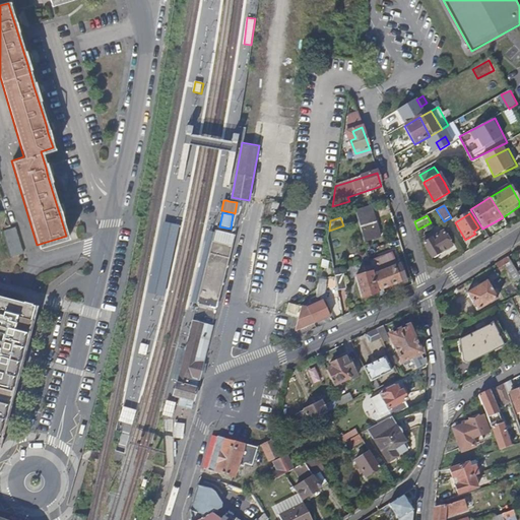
[(376,239),(372,224),(360,229),(364,243),(376,239)]
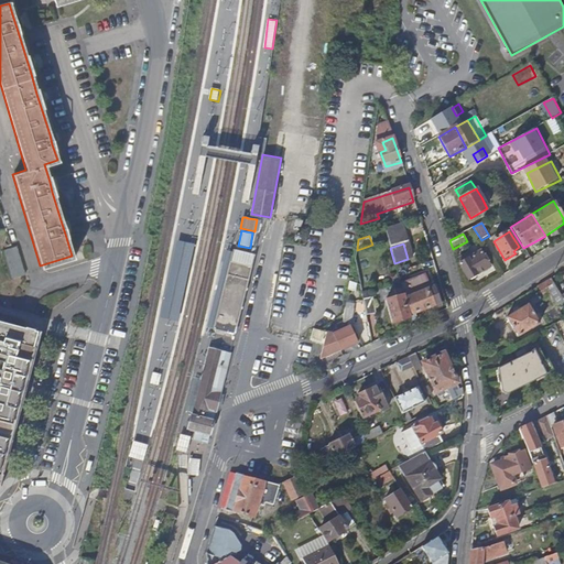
[(3,250),(11,279),(25,275),(18,247),(3,250)]
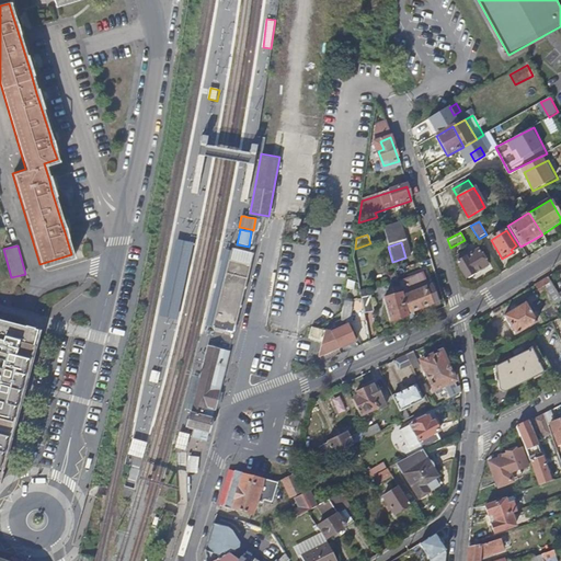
[(226,250),(207,325),(212,327),(233,332),(253,251),(237,248),(231,247),(230,251),(226,250)]
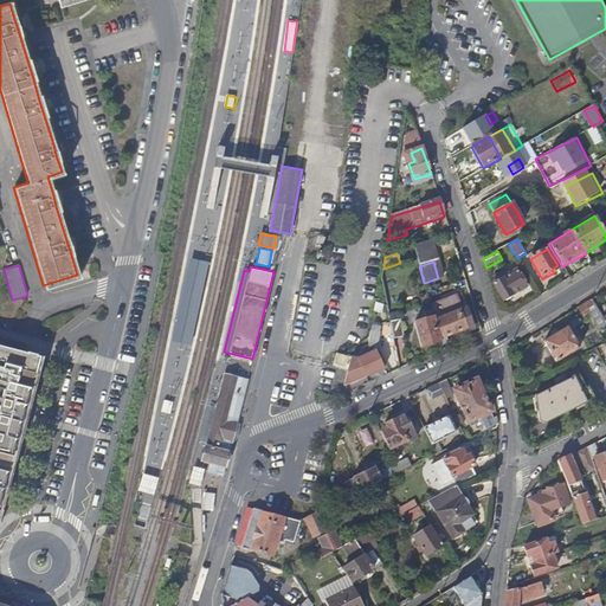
[(528,288),(519,271),(495,285),(504,302),(507,301),(508,303),(513,300),(511,297),(528,288)]
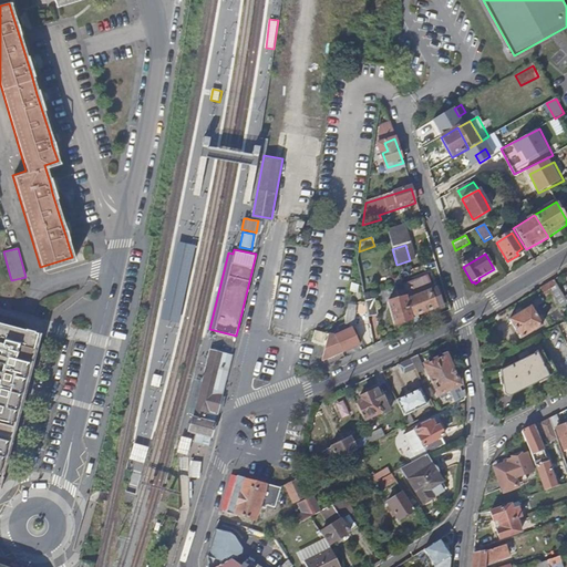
[(566,297),(555,279),(540,288),(547,299),(553,296),(560,308),(566,303),(566,298),(566,297)]
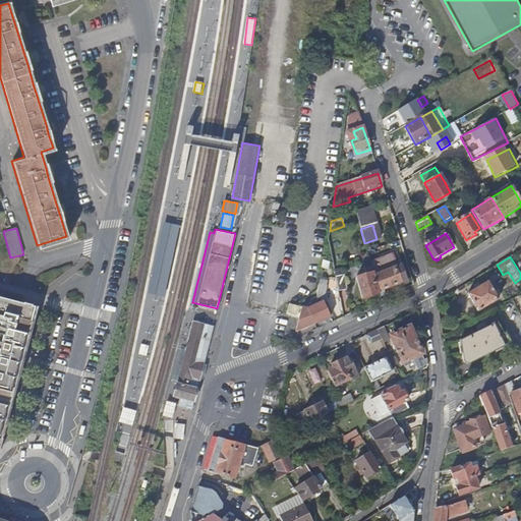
[(373,274),(379,292),(405,281),(400,267),(390,271),(387,263),(371,268),(373,274)]
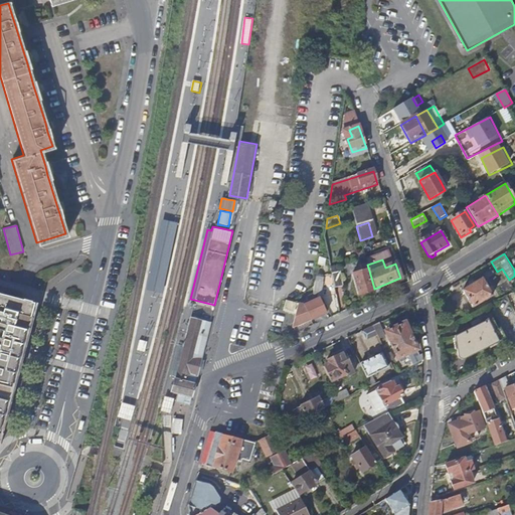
[(374,289),(369,271),(364,272),(362,264),(345,269),(348,279),(353,279),(358,297),(375,292),(374,289)]
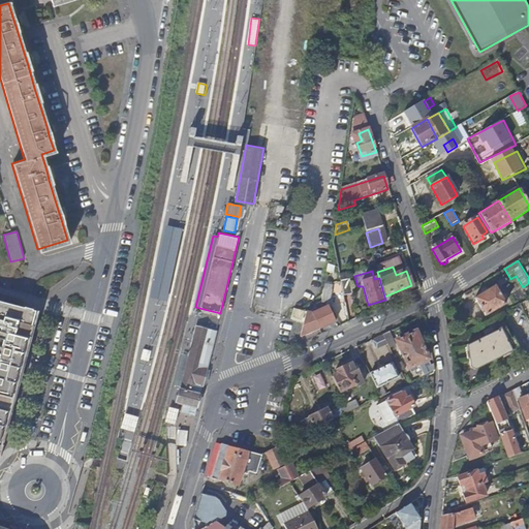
[(344,298),(341,282),(340,278),(333,281),(334,276),(325,275),(324,280),(321,301),(320,302),(321,305),(316,307),(318,313),(313,315),(306,313),(304,323),(303,328),(300,339),(336,322),(329,307),(345,301),(344,298)]
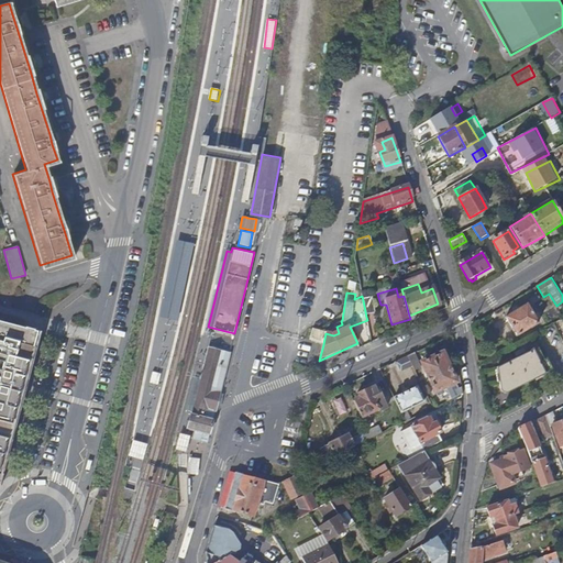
[(372,298),(363,300),(366,317),(376,315),(372,298)]
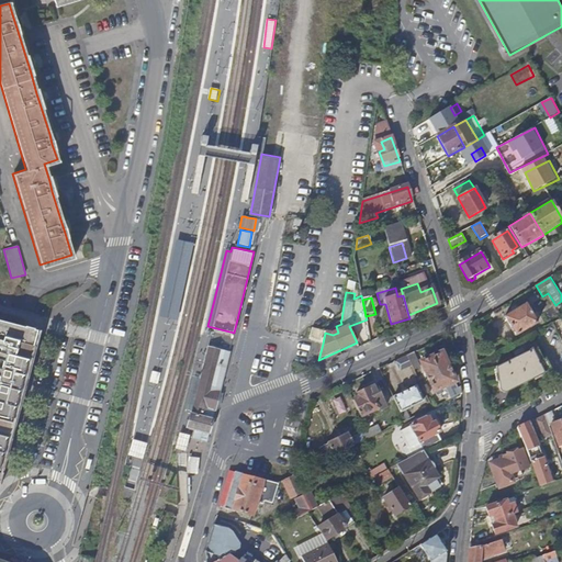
[(538,324),(527,304),(505,317),(516,336),(538,324)]
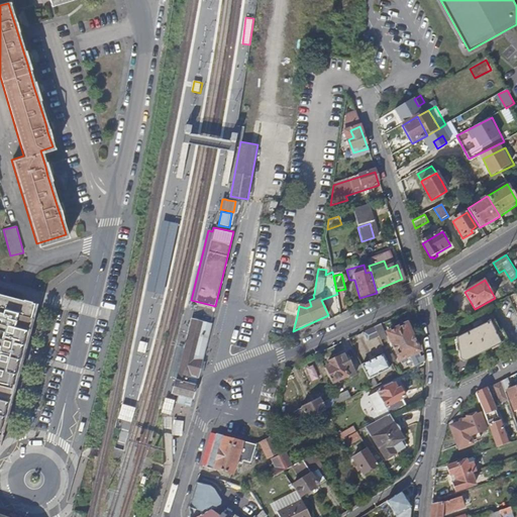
[(0,447),(6,425),(15,391),(37,306),(23,302),(11,299),(3,297),(0,295),(0,447)]
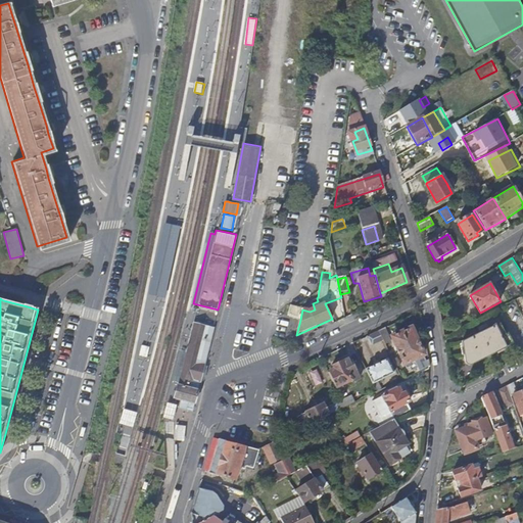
[(287,317),(300,320),(302,310),(290,306),(287,317)]
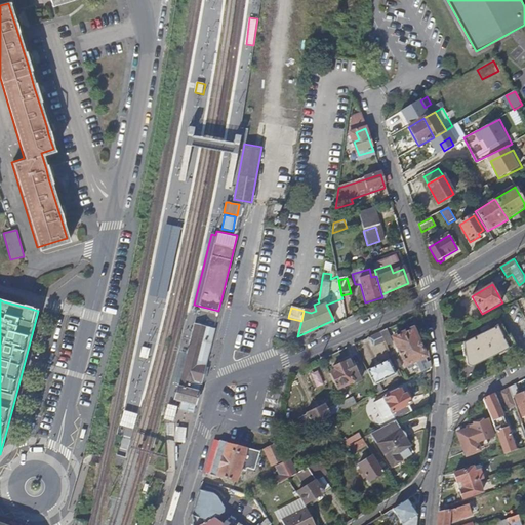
[(174,375),(173,378),(178,380),(178,382),(174,398),(177,399),(179,399),(183,400),(179,410),(193,414),(196,403),(200,389),(203,374),(205,370),(214,333),(215,328),(194,322),(186,353),(180,352),(176,367),(174,375)]
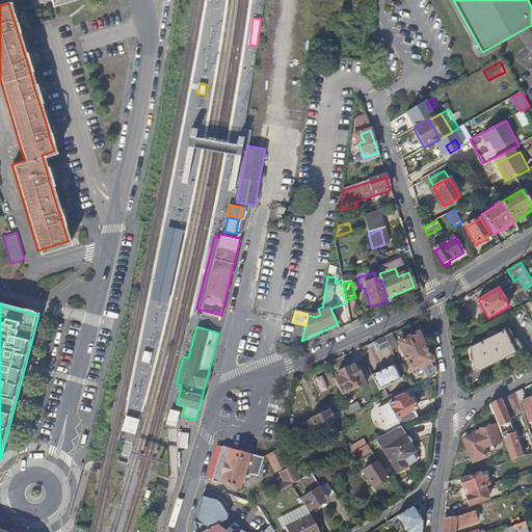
[(523,351),(516,338),(514,339),(509,328),(498,335),(488,339),(470,348),(473,369),(474,371),(475,371),(476,372),(478,372),(523,351)]
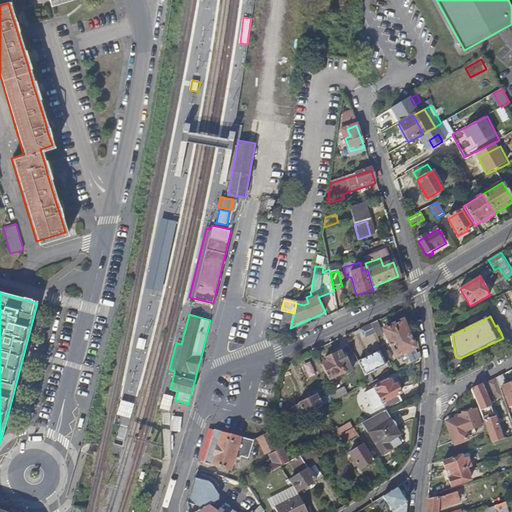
[(470,326),(479,322),(476,317),(468,321),(470,326)]
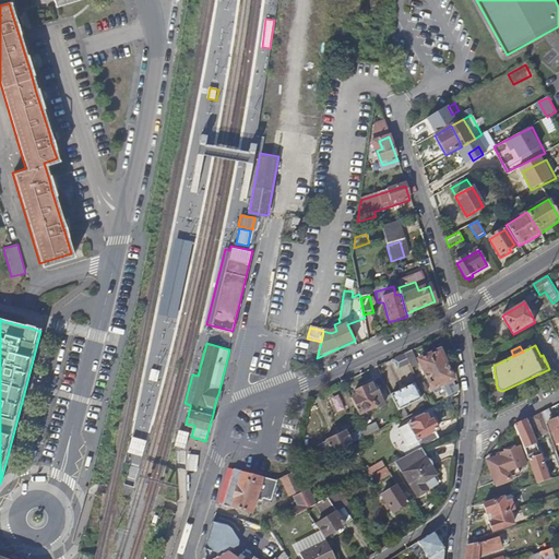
[(419,368),(412,352),(405,355),(413,371),(419,368)]
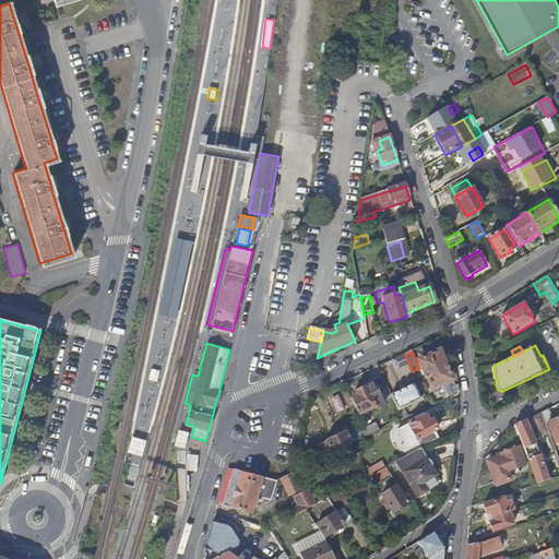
[(440,353),(429,357),(443,385),(451,382),(444,367),(445,366),(440,353)]
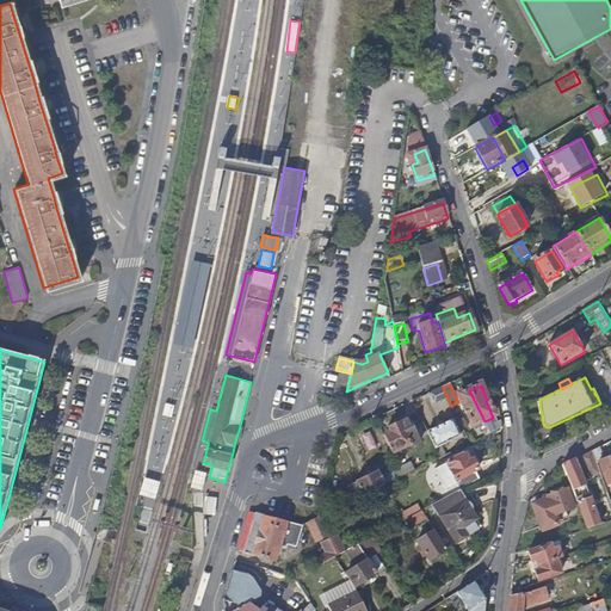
[(487,429),(485,421),(469,390),(458,396),(466,411),(467,409),(475,426),(480,424),(486,437),(491,434),(487,429)]
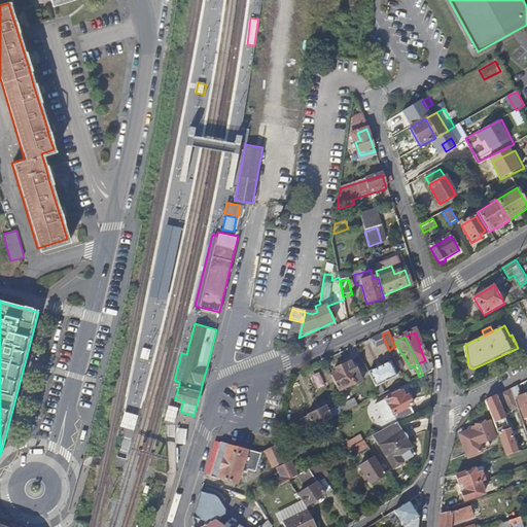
[(144,348),(141,358),(149,360),(151,350),(144,348)]
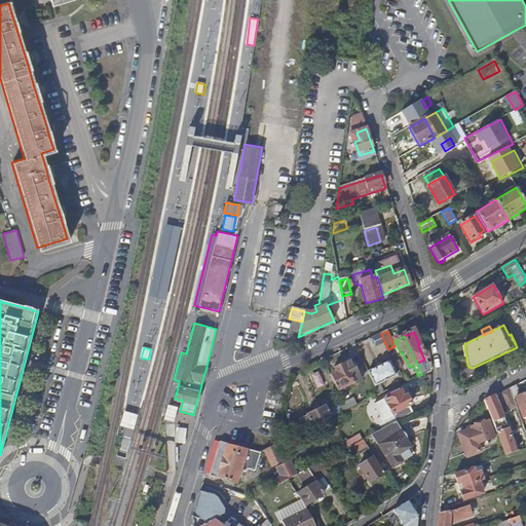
[(397,376),(390,362),(368,372),(375,386),(397,376)]
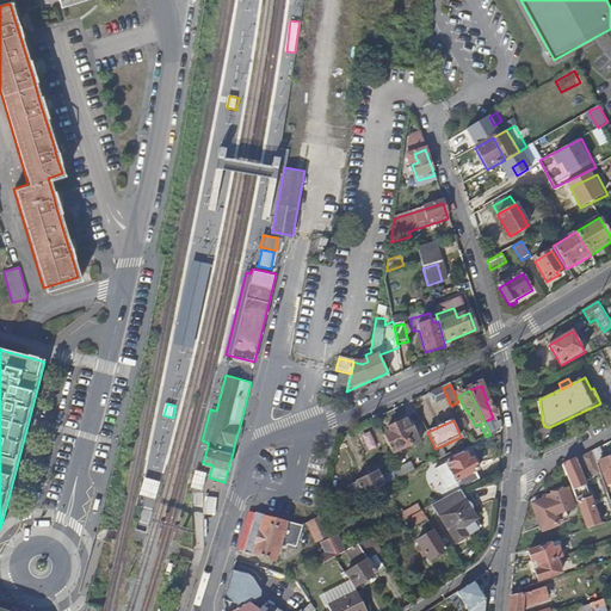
[(418,437),(409,421),(388,430),(390,434),(383,437),(393,455),(411,446),(409,442),(418,437)]
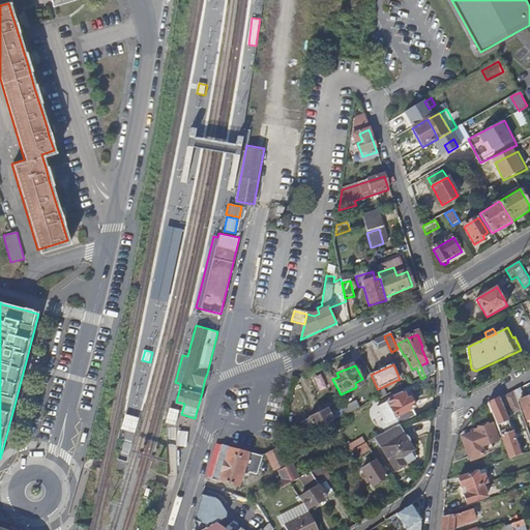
[(435,366),(422,372),(425,377),(436,372),(435,366)]
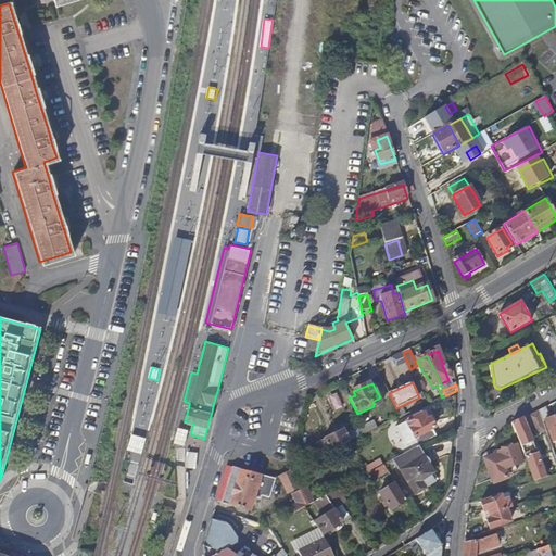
[(550,417),(545,407),(538,409),(541,419),(542,421),(544,420),(550,417)]
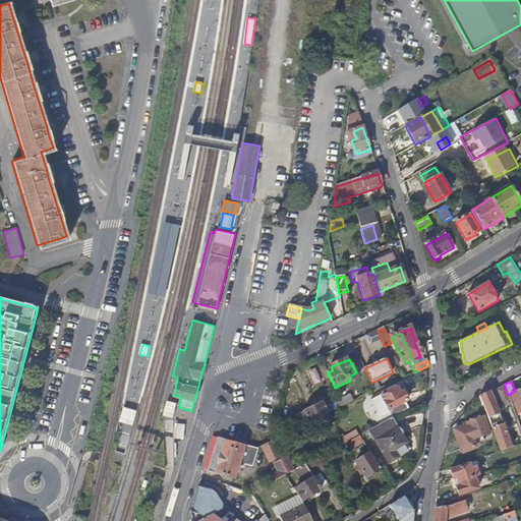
[(401,393),(398,387),(382,395),(389,410),(388,411),(392,419),(408,411),(404,404),(407,402),(403,392),(401,393)]
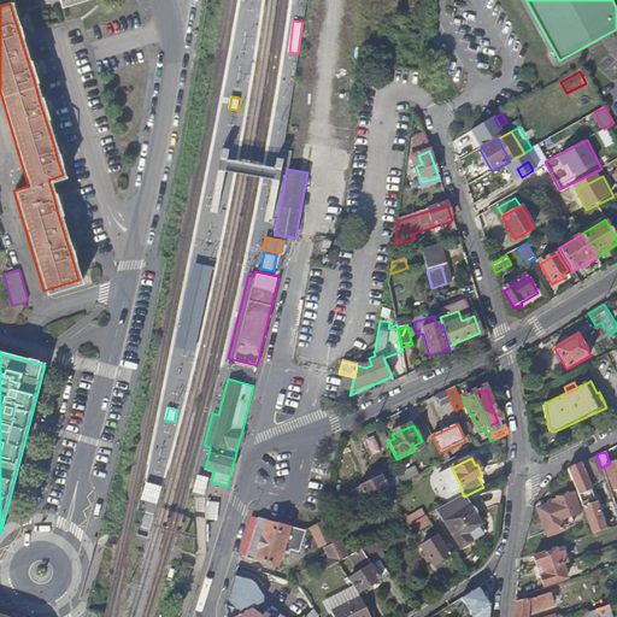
[(616,487),(616,460),(610,463),(604,466),(612,489),(616,487)]
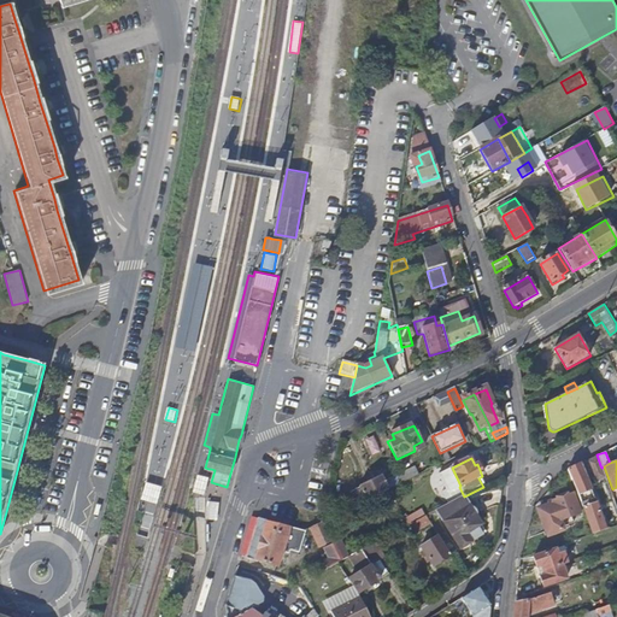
[(594,503),(581,464),(569,469),(571,480),(574,480),(583,506),(594,503)]
